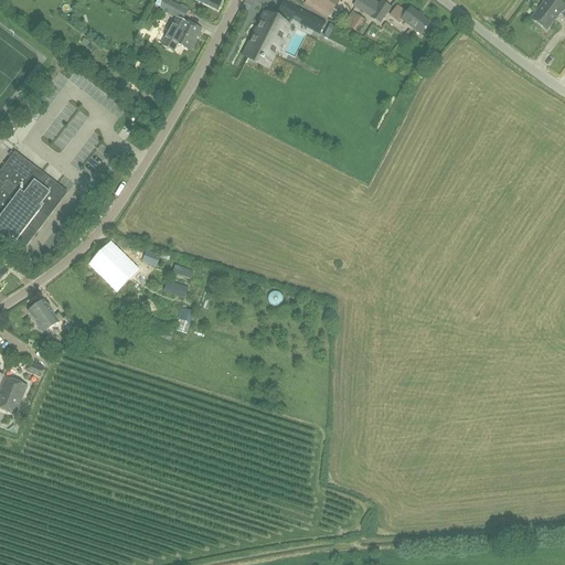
[(163,0),(160,9),(182,21),(188,10),(169,0),(163,0)]
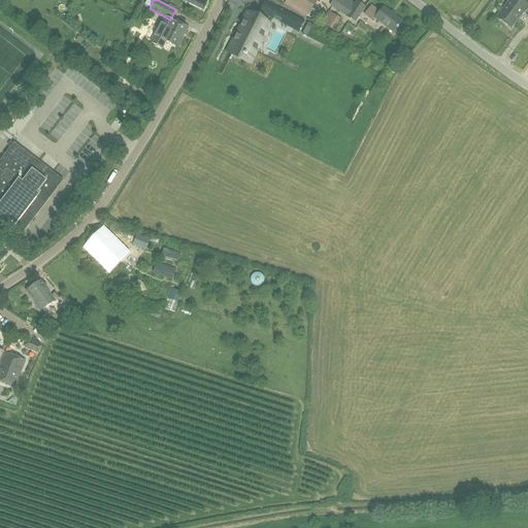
[(183,0),(203,10),(207,0),(183,0)]
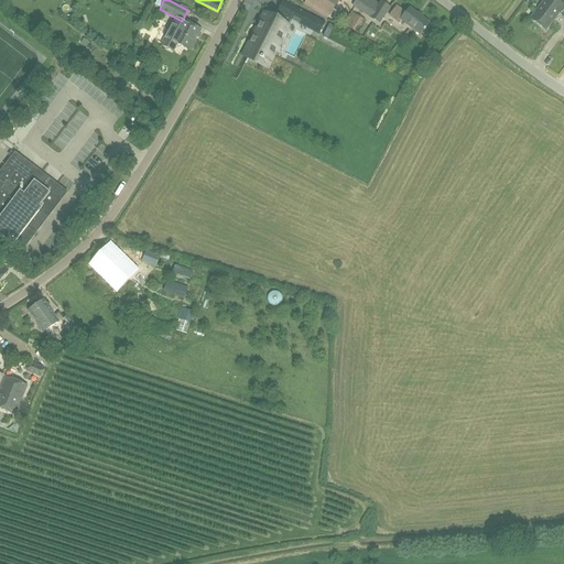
[(328,14),(306,0),(304,3),(326,19),(328,14)]
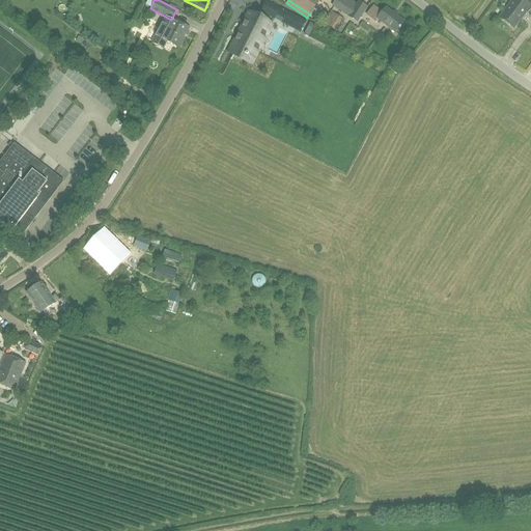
[(318,0),(287,0),(288,0),(309,14),(309,15),(318,0)]
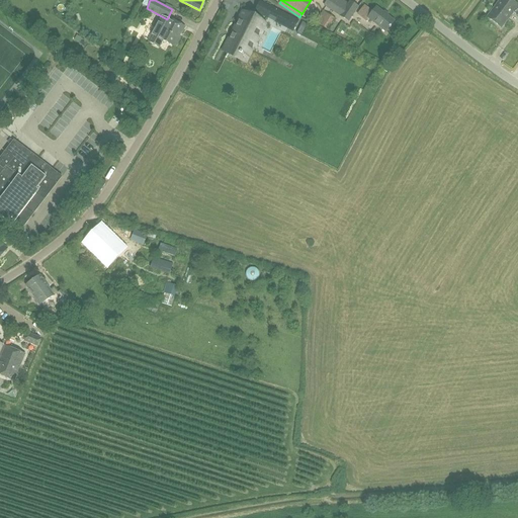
[(326,0),(323,5),(348,21),(358,6),(349,0),(348,0),(347,3),(342,0),(326,0)]
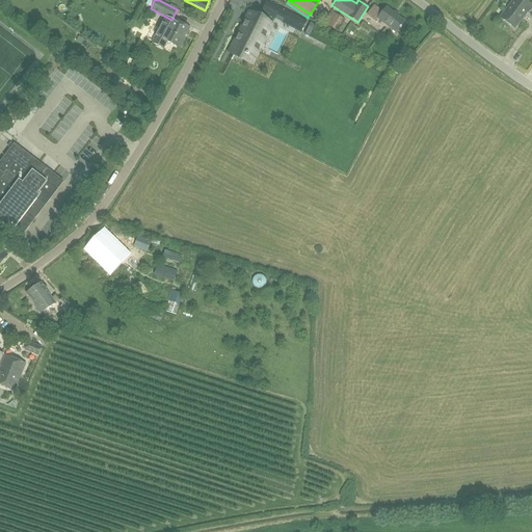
[(524,0),(513,0),(500,18),(514,28),(526,12),(531,17),(531,18),(531,17),(531,5),(524,0)]
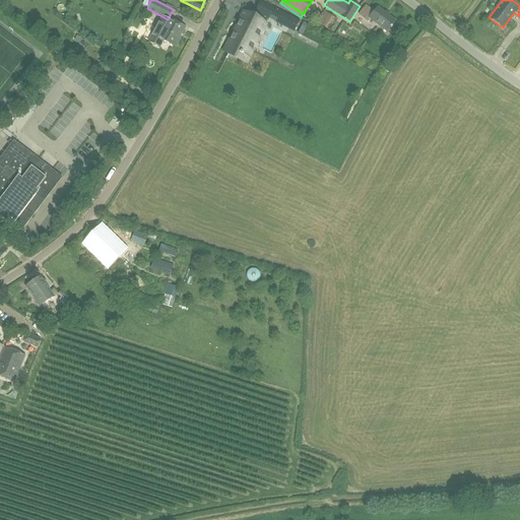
[(222,8),(230,16),(239,8),(233,1),(222,8)]
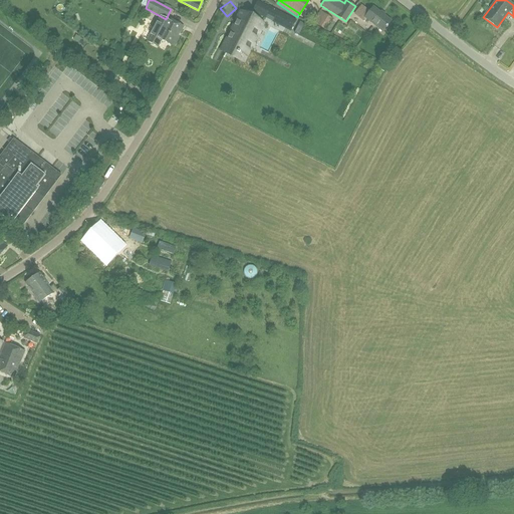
[(265,19),(271,9),(260,3),(254,13),(265,19)]
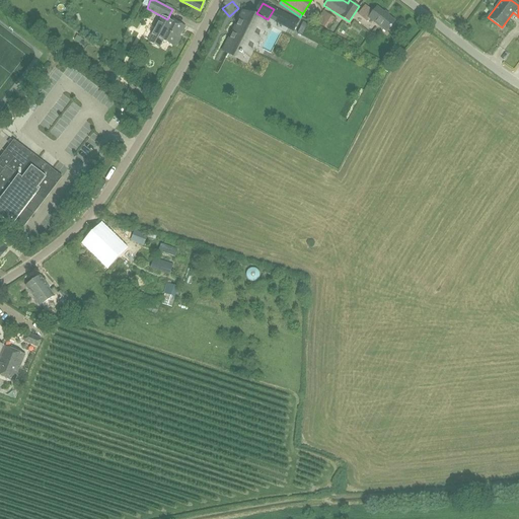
[(369,18),(386,31),(389,27),(391,28),(392,27),(391,26),(394,21),(377,8),(374,11),(365,4),(357,14),(366,21),(368,18),(369,18)]
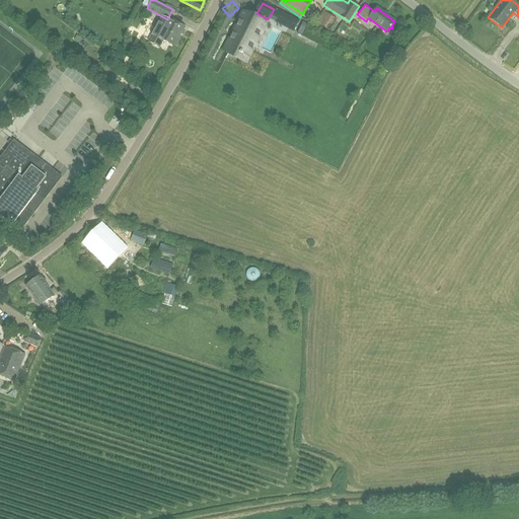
[(323,24),(334,30),(341,17),(330,11),(323,24)]
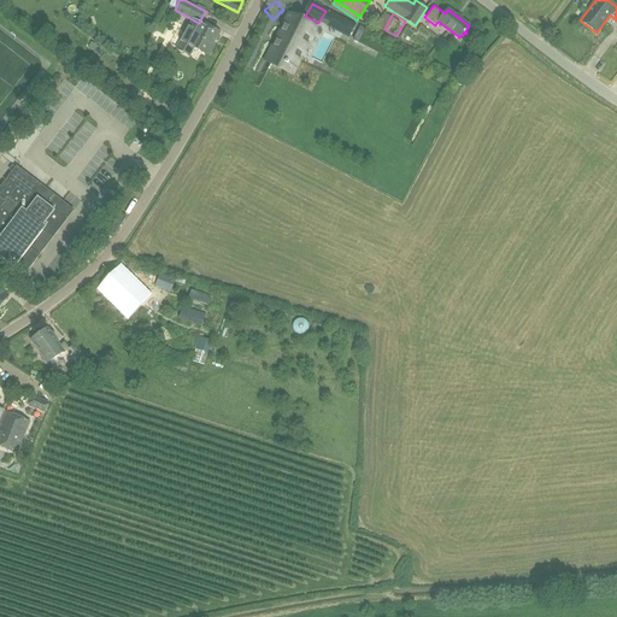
[(285,25),(266,59),(271,62),(270,65),(280,70),(282,65),(291,70),(309,39),(304,36),(310,25),(295,17),(289,28),(285,25)]
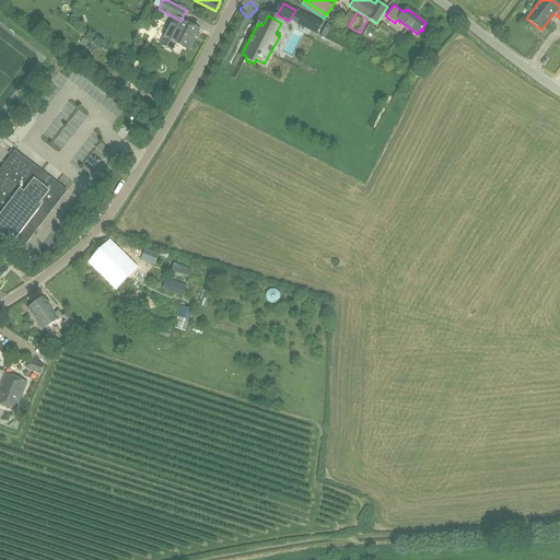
[(299,26),(316,36),(322,25),(305,15),(299,26)]
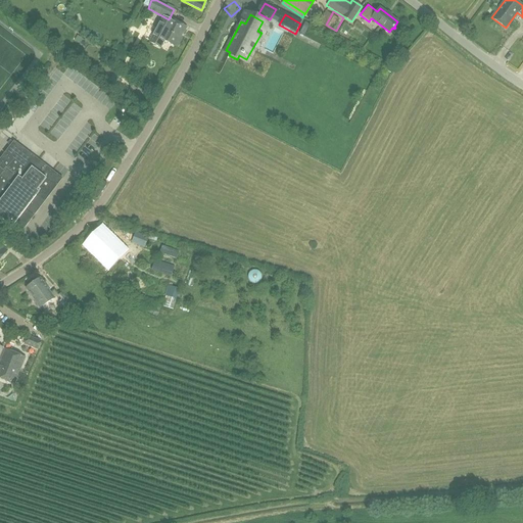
[(183,38),(182,37),(187,27),(171,18),(163,31),(157,28),(150,42),(160,48),(164,41),(177,48),(183,38)]
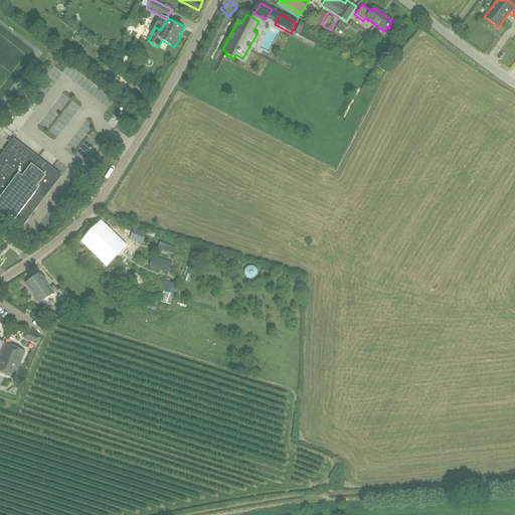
[(299,35),(305,24),(300,22),(295,33),(299,35)]
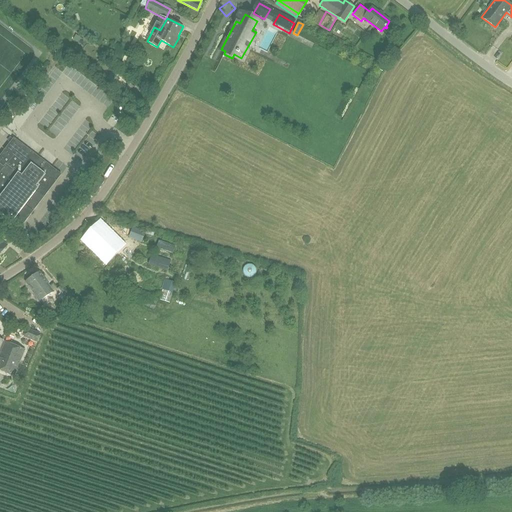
[(108,114),(118,99),(105,91),(106,89),(87,77),(76,94),(108,114)]
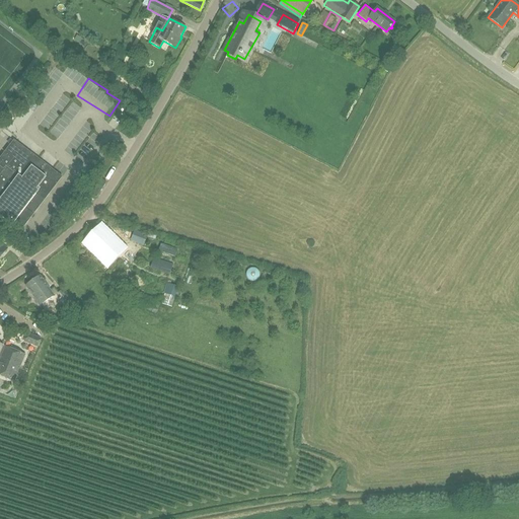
[(13,141),(11,139),(9,142),(11,144),(0,158),(0,166),(0,216),(20,232),(62,177),(14,140),(13,141)]
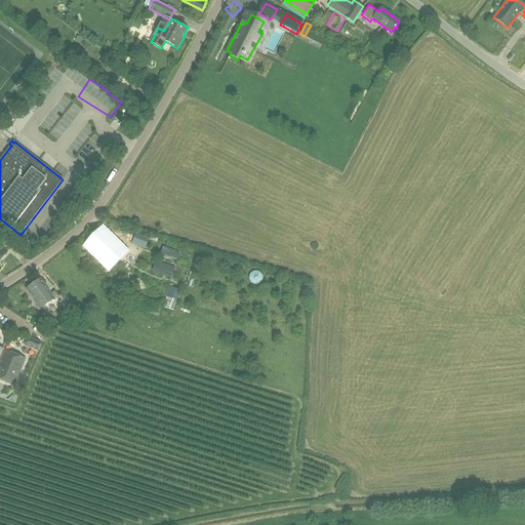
[(89,245),(101,255),(98,256),(109,267),(124,250),(114,240),(113,242),(103,232),(89,245)]
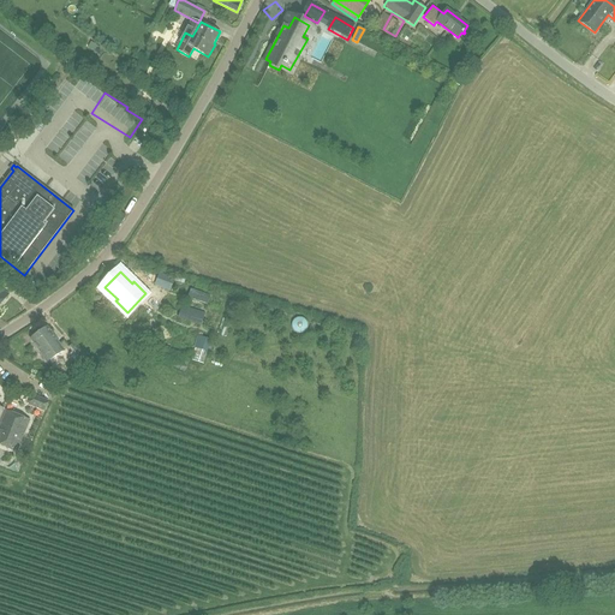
[(159,273),(155,286),(169,291),(174,278),(159,273)]
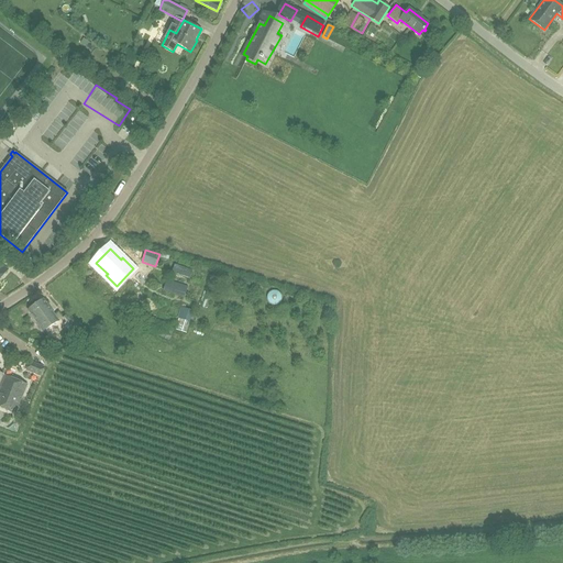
[(191,277),(194,271),(174,265),(173,273),(191,277)]
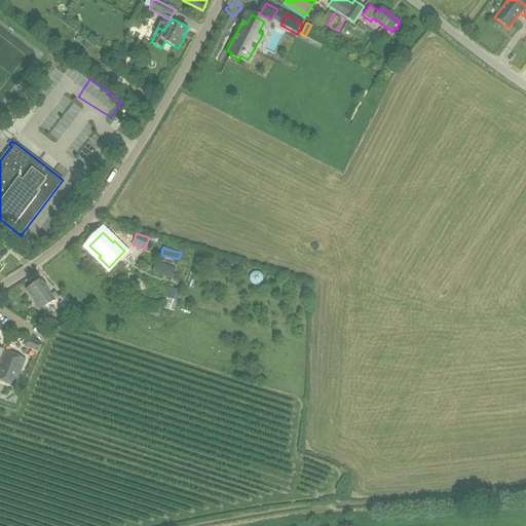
[(152,272),(172,278),(175,267),(155,261),(152,272)]
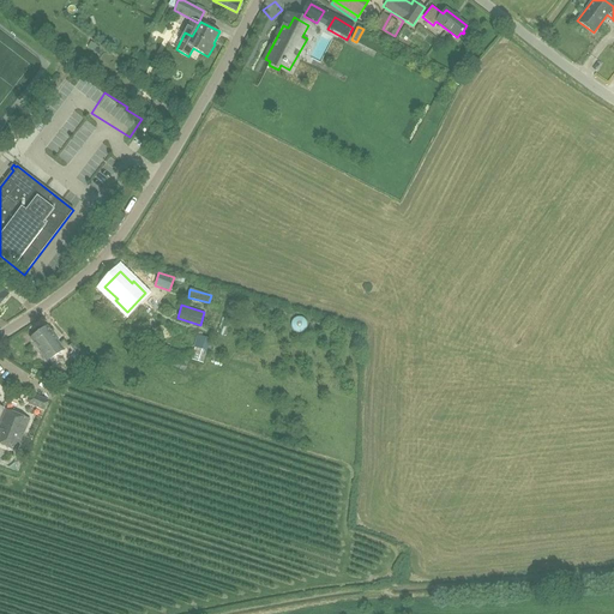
[(47,362),(64,350),(47,326),(30,338),(47,362)]
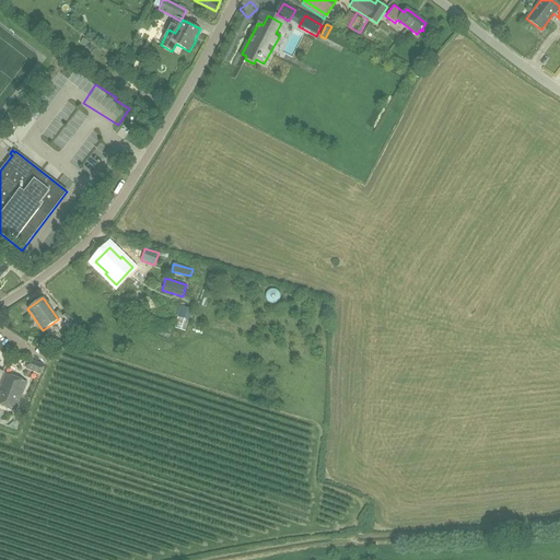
[(185,331),(193,310),(181,306),(173,327),(185,331)]
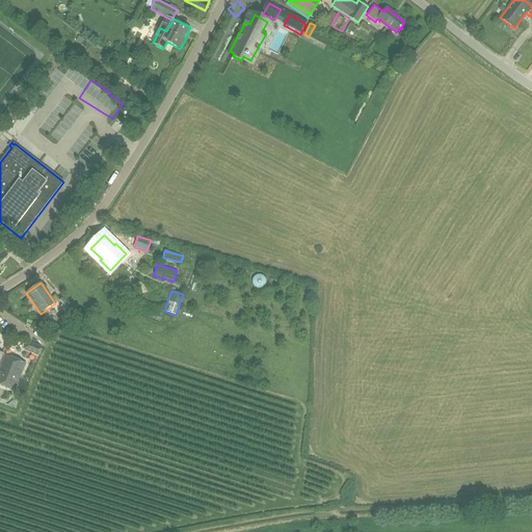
[(62,298),(59,301),(62,304),(59,308),(67,316),(70,313),(75,319),(78,316),(62,298)]
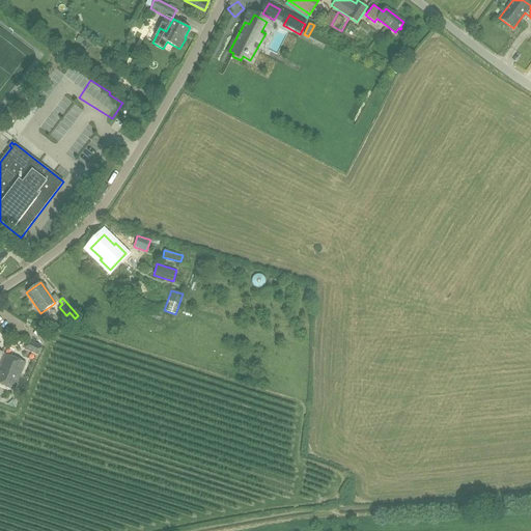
[(140,312),(160,320),(164,310),(144,302),(140,312)]
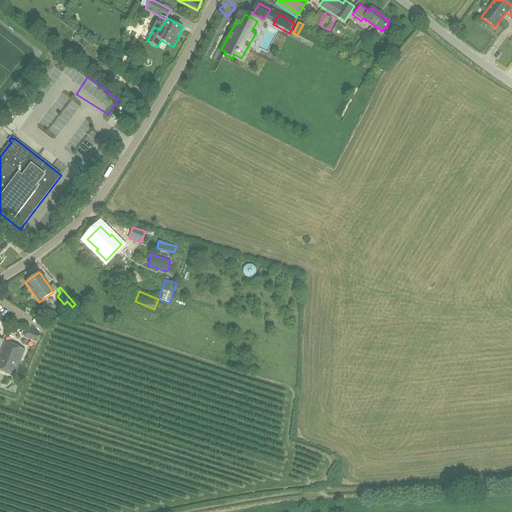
[(23,337),(37,343),(41,333),(27,328),(23,337)]
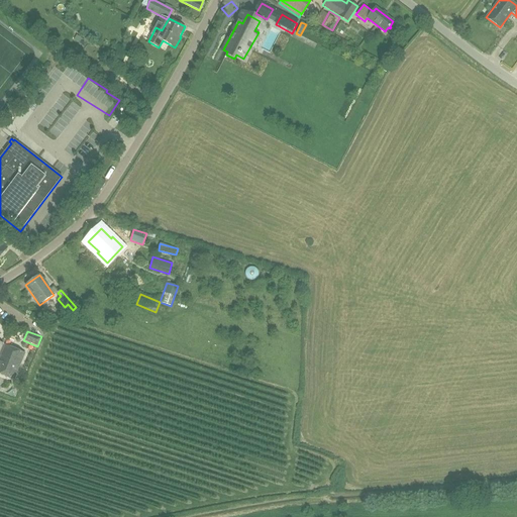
[(0,351),(3,344),(0,343),(0,374),(14,381),(25,353),(5,345),(0,357),(0,351)]
